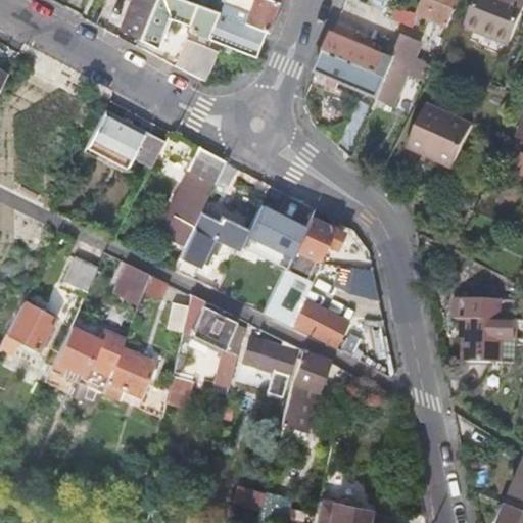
[(132,0),(122,28),(140,36),(154,0),(132,0)]
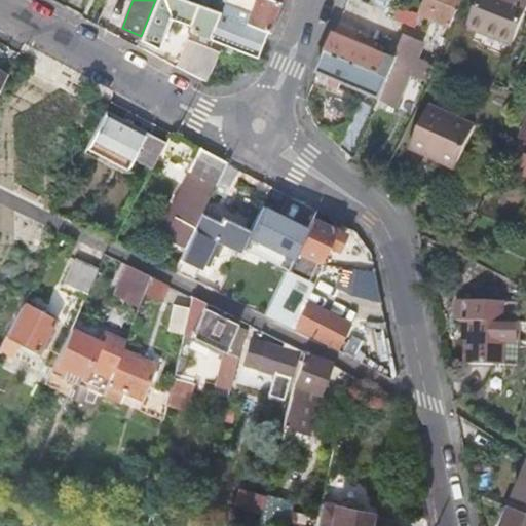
[(155,0),(141,36),(140,38),(157,47),(158,46),(164,48),(177,20),(192,27),(192,31),(256,55),(265,30),(247,23),(223,13),(187,0),(155,0)]
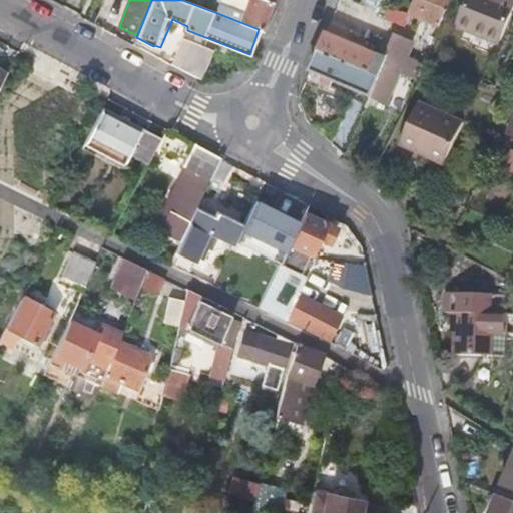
[(217,13),(240,22),(248,0),(227,0),(225,5),(221,4),(217,13)]
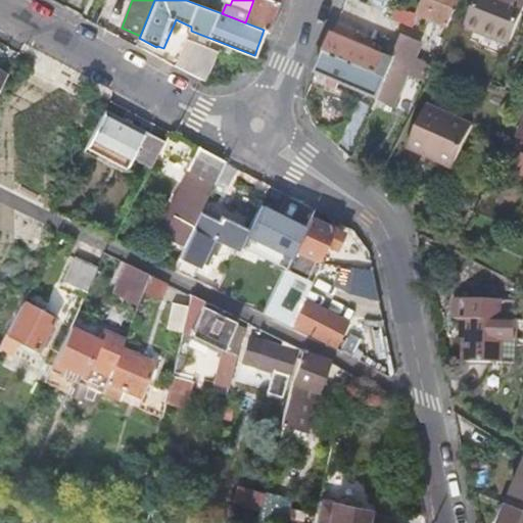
[(264,30),(275,1),(272,0),(253,0),(245,22),(264,30)]
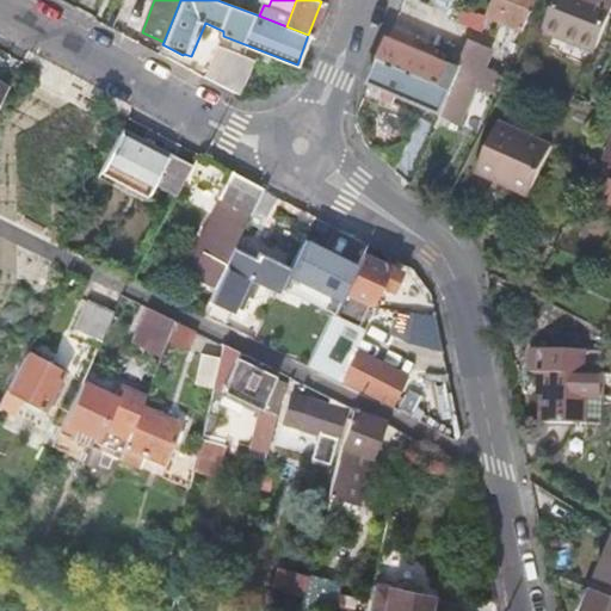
[(456,0),(405,0),(405,2),(468,29),(473,17),(452,10),(456,0)]
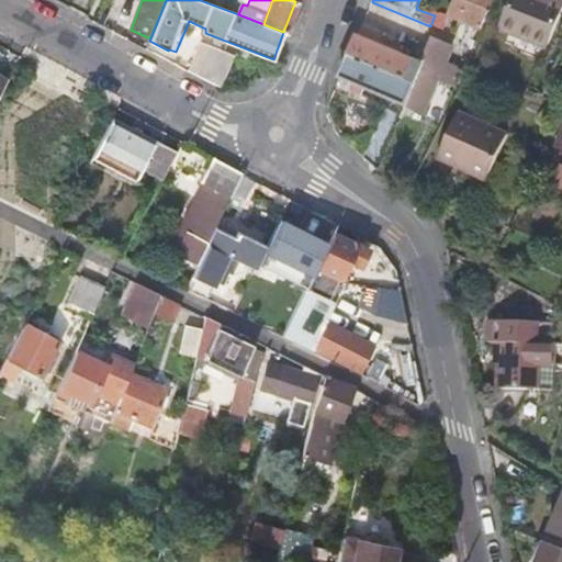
[(448,20),(479,34),(494,0),(456,0),(448,20)]
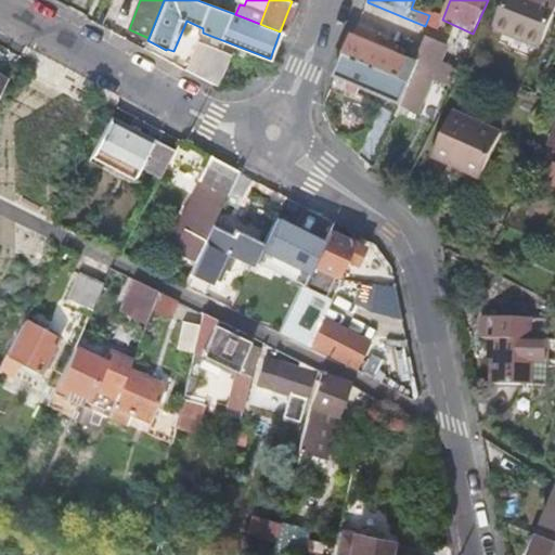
[(554,0),(503,0),(492,30),(510,37),(512,31),(542,43),(554,9),(554,0)]
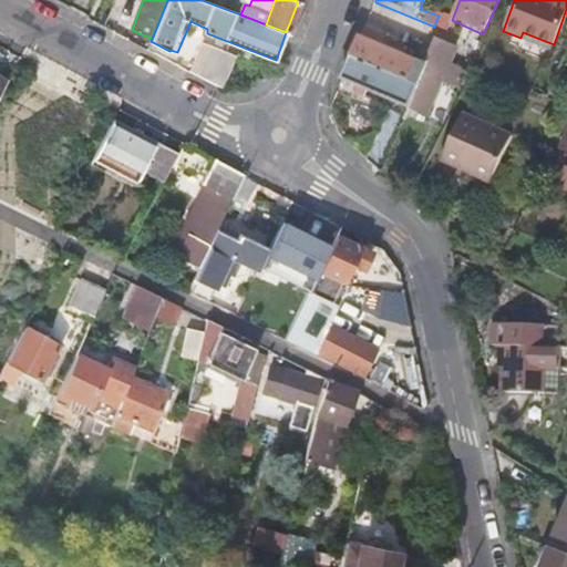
[(439,16),(434,27),(446,31),(452,20),(439,16)]
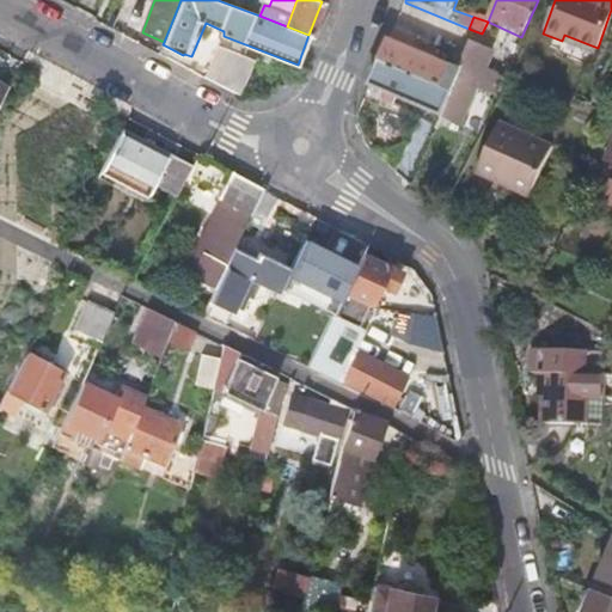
[(475,87),(495,96),(503,77),(484,68),(491,50),(470,42),(457,69),(433,60),(436,51),(395,29),(380,62),(453,92),(442,117),(459,124),(475,87)]
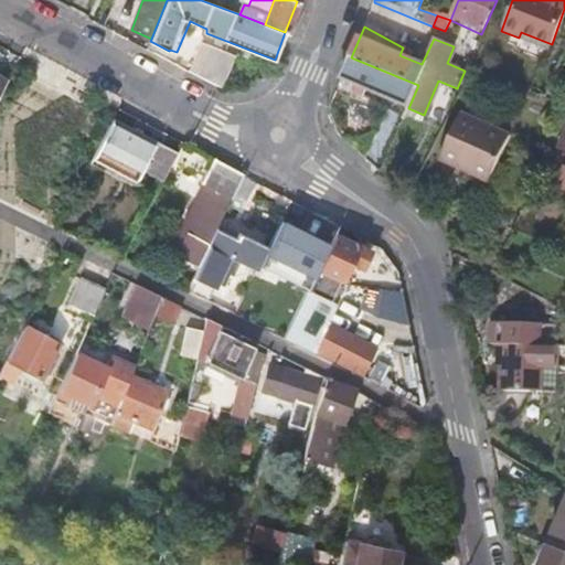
[(521,32),(519,38),(550,49),(552,44),(521,32)]
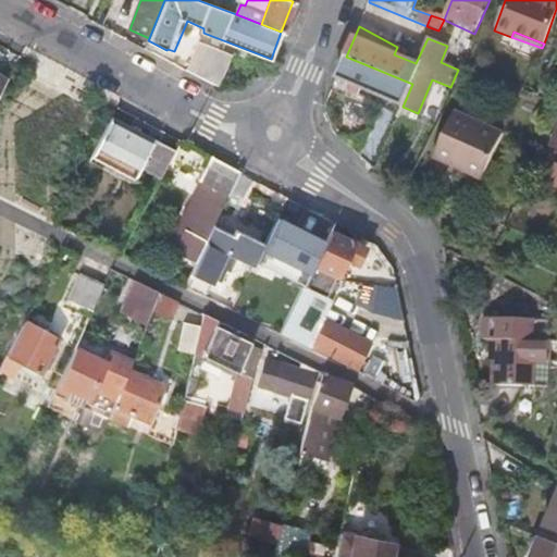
[(231,56),(200,42),(189,67),(219,84),(231,56)]
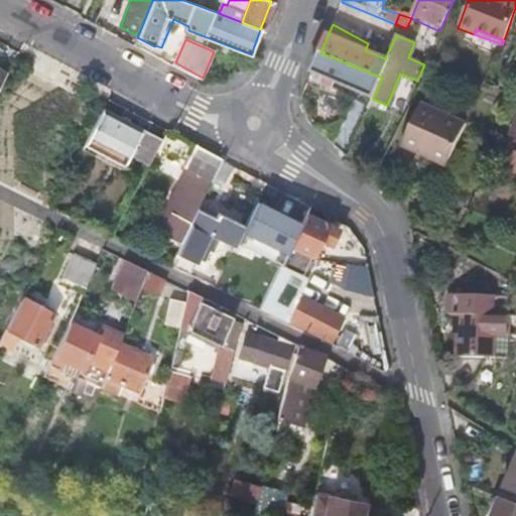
[(369,106),(373,99),(382,78),(320,52),(311,73),(349,88),(346,96),(369,106)]
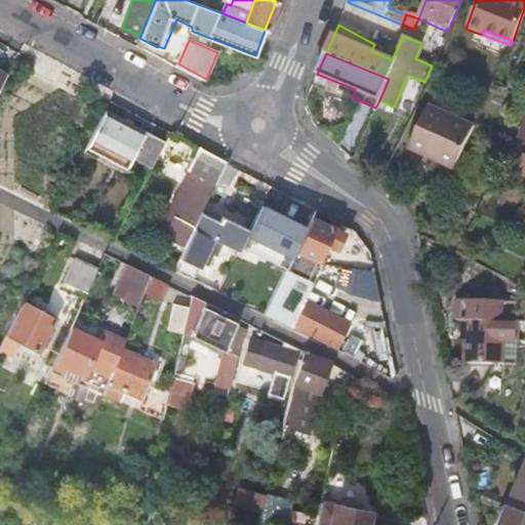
[(0,84),(10,66),(0,59),(0,84)]
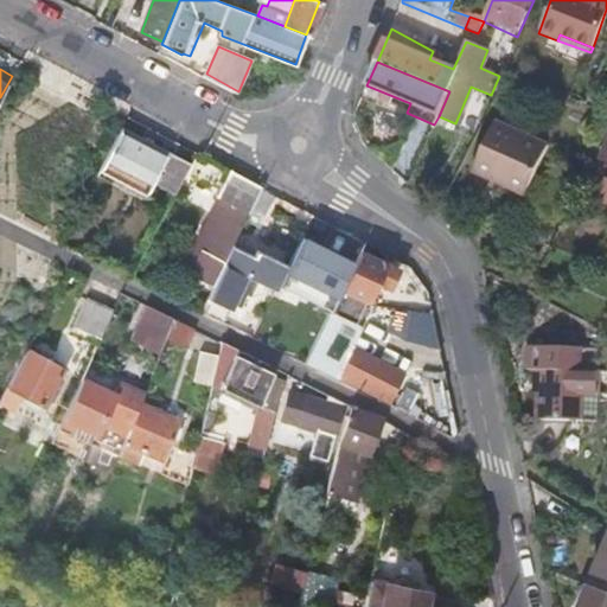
[(471,168),(504,185),(508,177),(526,186),(547,145),(494,120),(471,168)]
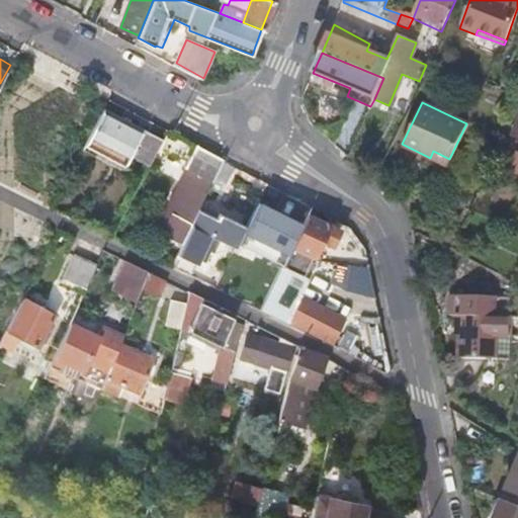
[(104,108),(85,145),(124,165),(132,153),(150,162),(162,139),(104,108)]
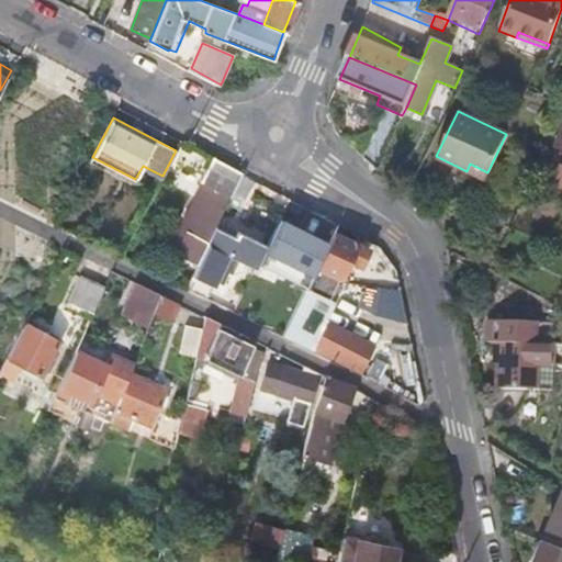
[(233,195),(240,179),(226,171),(213,161),(202,183),(211,188),(189,233),(208,243),(209,243),(216,227),(220,222),(233,195)]
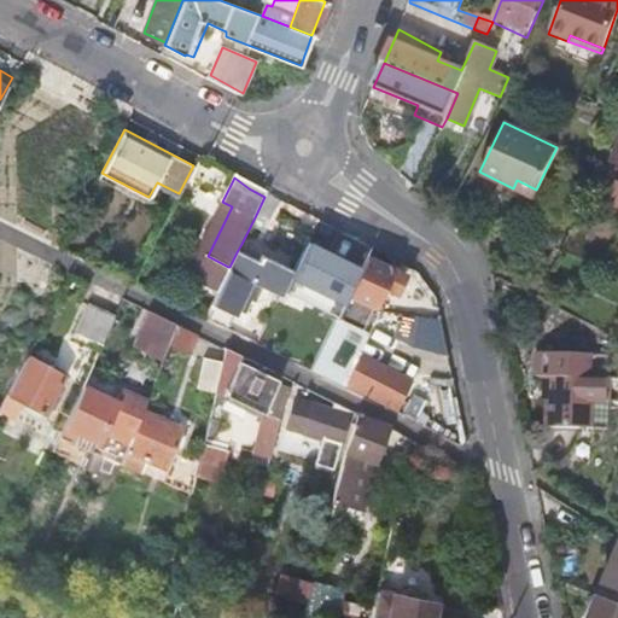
[(517,180),(513,188),(532,197),(536,190),(517,180)]
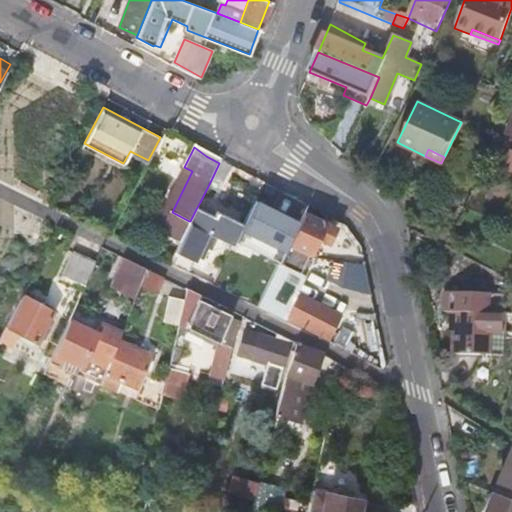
[(234,166),(221,159),(219,163),(212,178),(224,185),(234,166)]
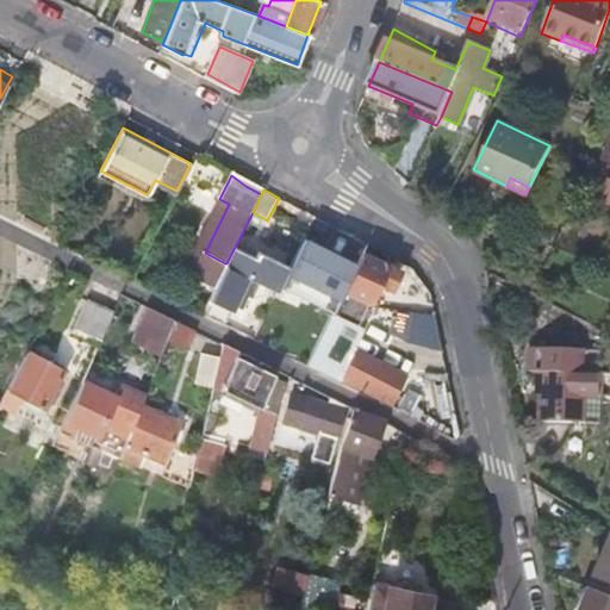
[(259,251),(238,241),(235,247),(256,257),(259,251)]
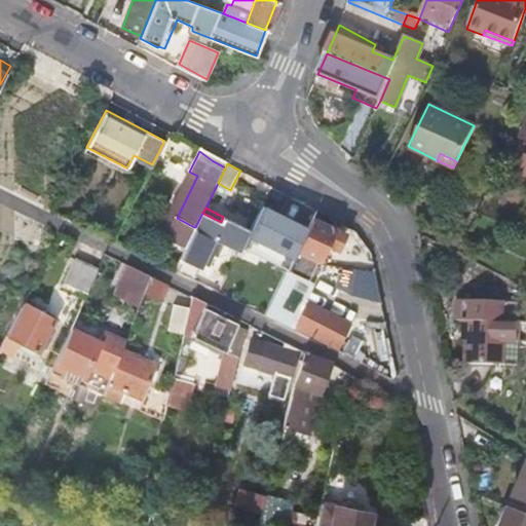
[(195,227),(174,270),(192,279),(201,263),(208,265),(214,253),(208,249),(214,238),(223,243),(232,248),(242,227),(223,217),(221,222),(202,213),(195,227)]
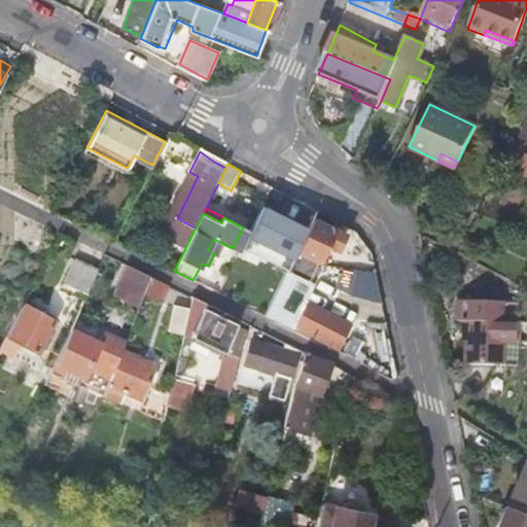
[(195,227),(177,218),(171,230),(188,239),(195,227)]
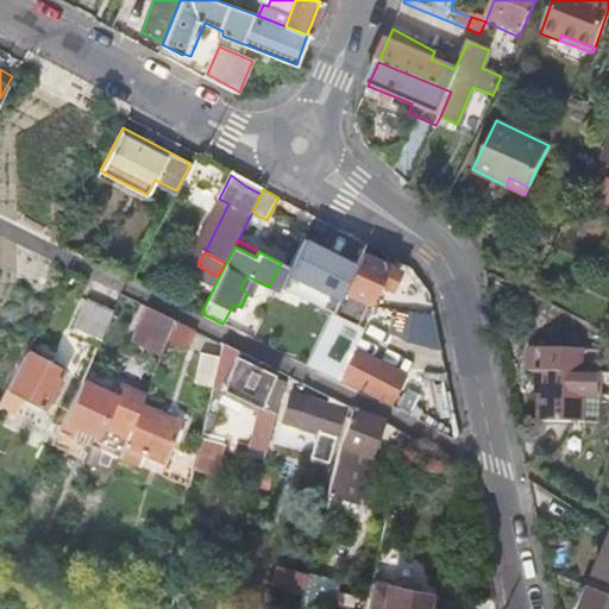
[(385,265),(362,253),(345,289),(368,301),(385,265)]
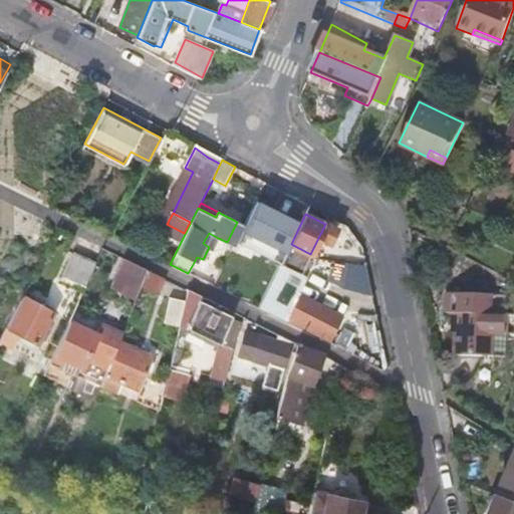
[(203,243),(209,247),(212,249),(218,238),(209,233),(203,243)]
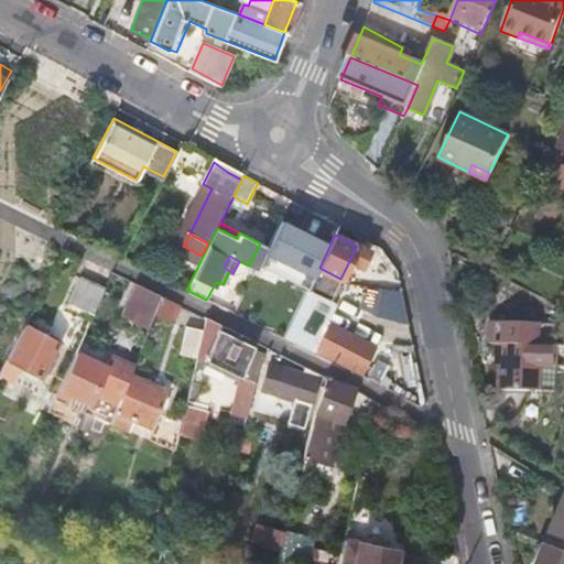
[(94,314),(105,289),(79,277),(68,302),(94,314)]
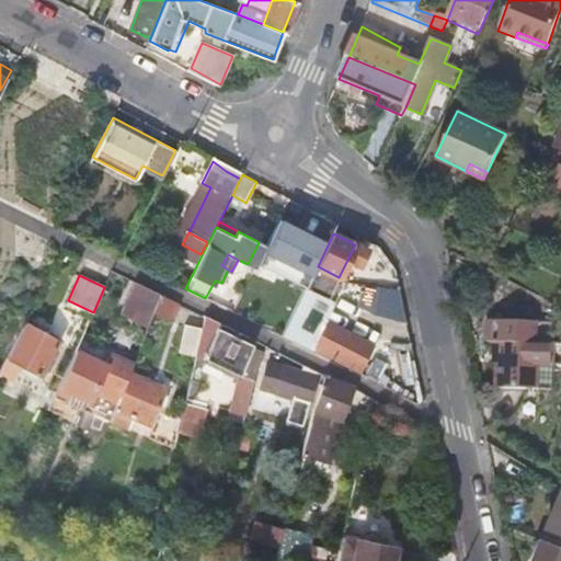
[(159,294),(134,282),(119,311),(147,325),(152,310),(159,294)]
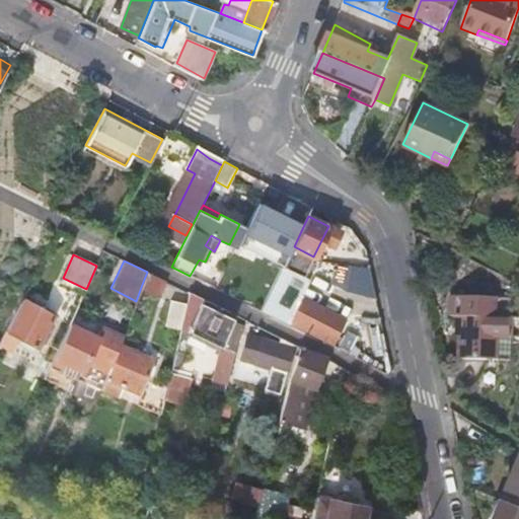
[(214,288),(223,272),(211,266),(203,283),(214,288)]
